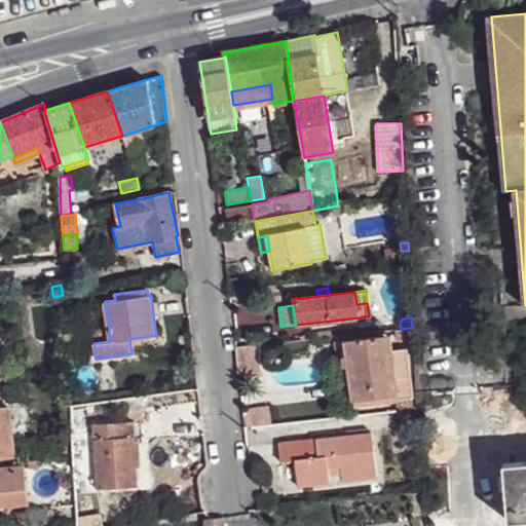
[(397,329),(398,340),(413,339),(412,328),(401,329),(397,329)]
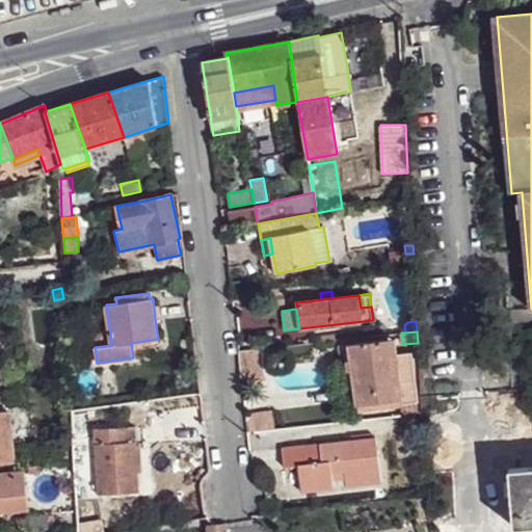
[(110,333),(92,336),(95,347),(111,345),(110,333)]
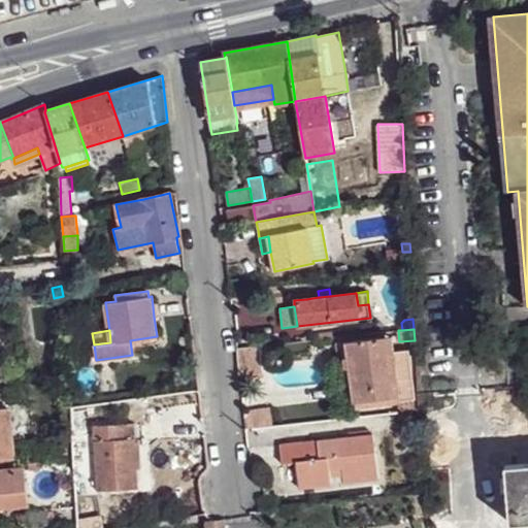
[(391,336),(377,338),(380,354),(393,352),(391,336)]
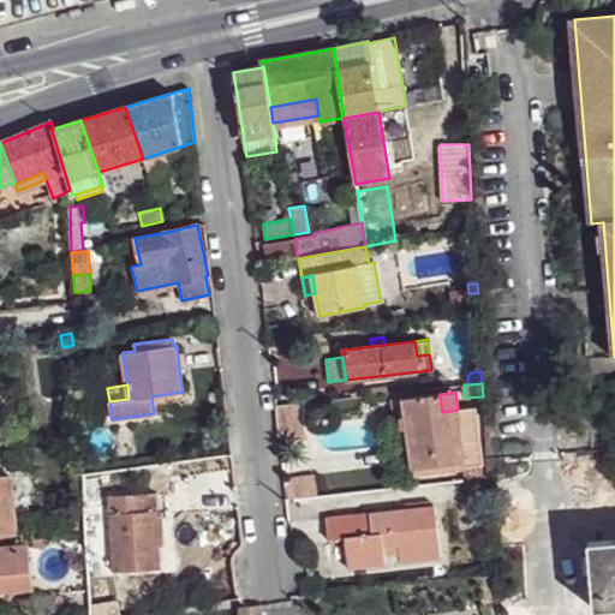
[(407,421),(411,443),(424,441),(429,475),(464,469),(471,469),(471,466),(477,465),(482,465),(475,407),(458,410),(442,412),(440,394),(405,399),(407,421)]
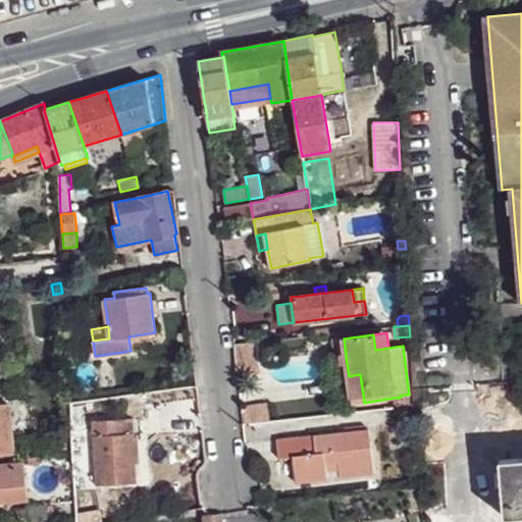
[(233,347),(238,375),(261,373),(259,355),(269,354),(268,345),(258,347),(258,344),(233,347)]
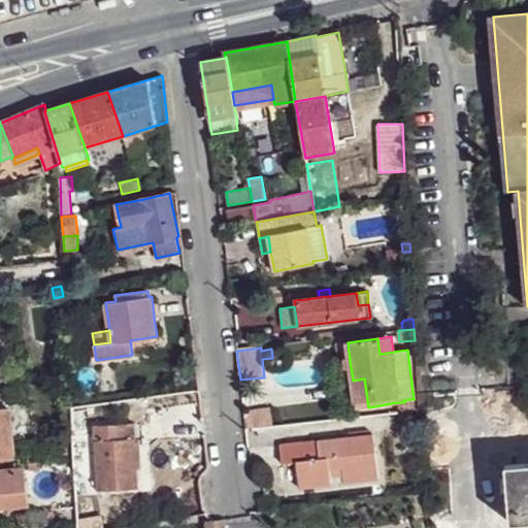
[(364,378),(353,381),(356,408),(368,407),(364,378)]
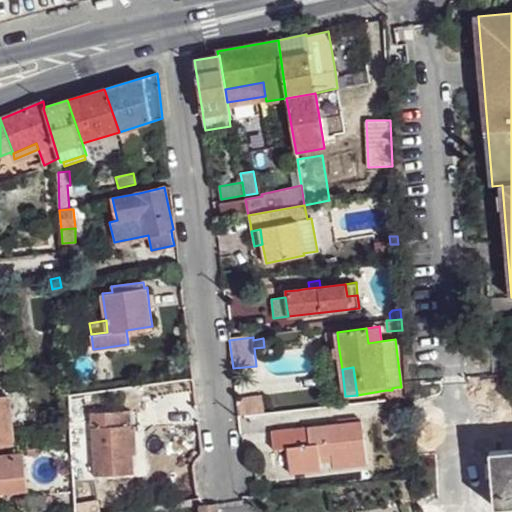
[(0,445),(13,445),(7,380),(0,380),(0,445)]
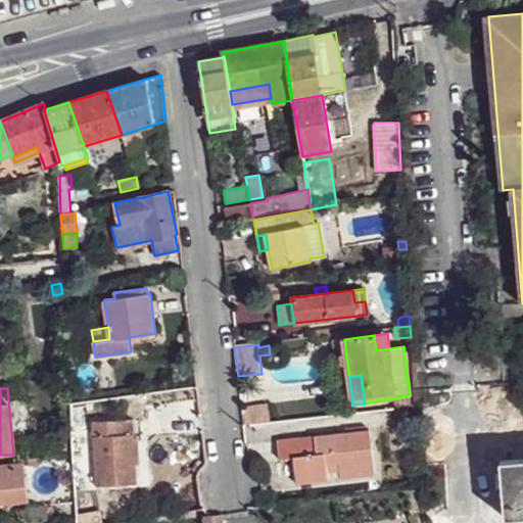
[(269,403),(241,407),(243,424),(271,421),(269,403)]
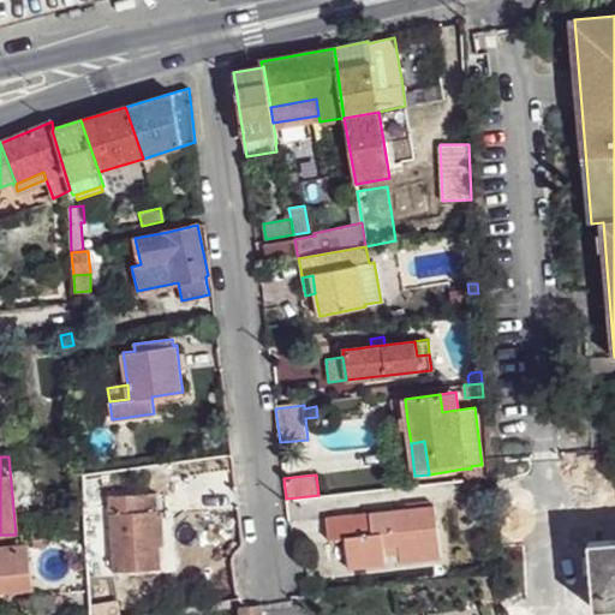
[(465,481),(467,497),(481,496),(479,479),(465,481)]
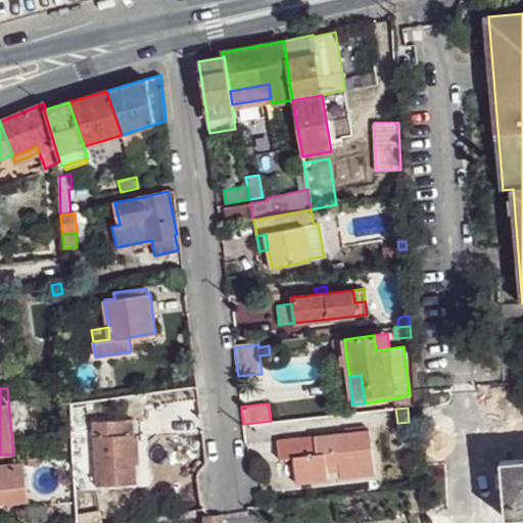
[(92,422),(96,486),(138,484),(135,434),(134,427),(134,419),(92,422)]
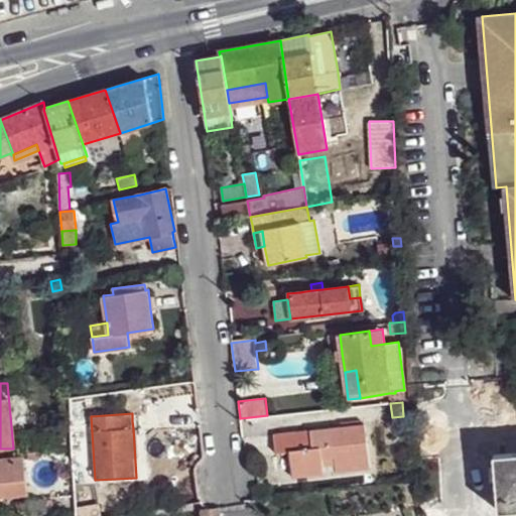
[(275,444),(276,453),(289,452),(292,477),(370,468),(365,424),(274,435),(275,444)]
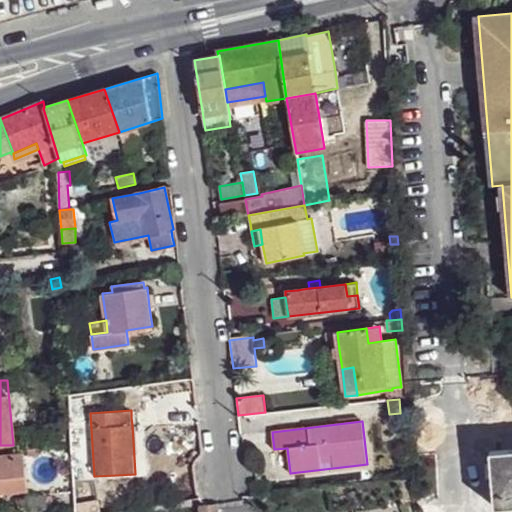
[(511,449),(491,451),(495,507),(511,505),(511,449)]
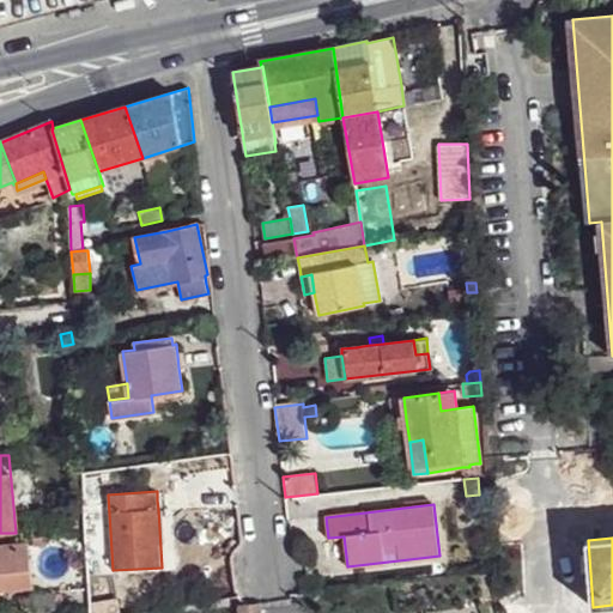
[(0,545),(0,589),(32,587),(28,542),(0,545)]
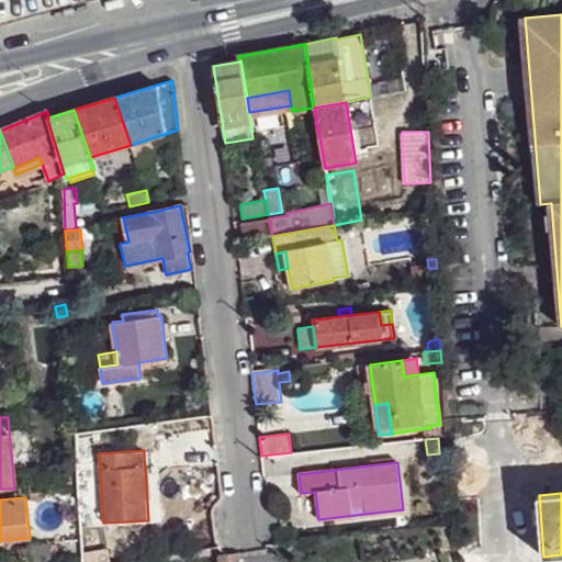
[(214,529),(198,531),(201,547),(218,542),(216,541),(216,539),(215,537),(215,534),(214,529)]
